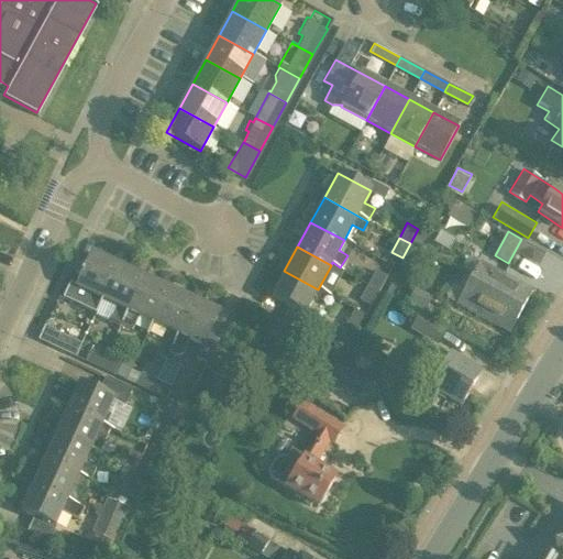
[(98,306),(119,262),(92,250),(76,284),(69,281),(63,294),(97,309),(98,306)]
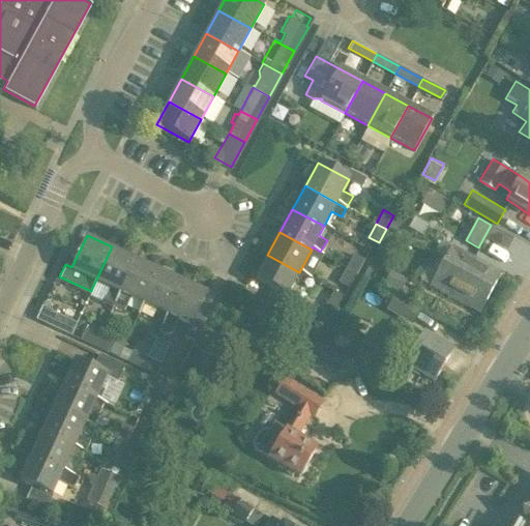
[(488,295),(501,271),(451,244),(443,239),(437,241),(433,250),(445,257),(444,258),(470,272),(467,278),(470,279),(468,283),(472,285),(471,287),(488,295)]
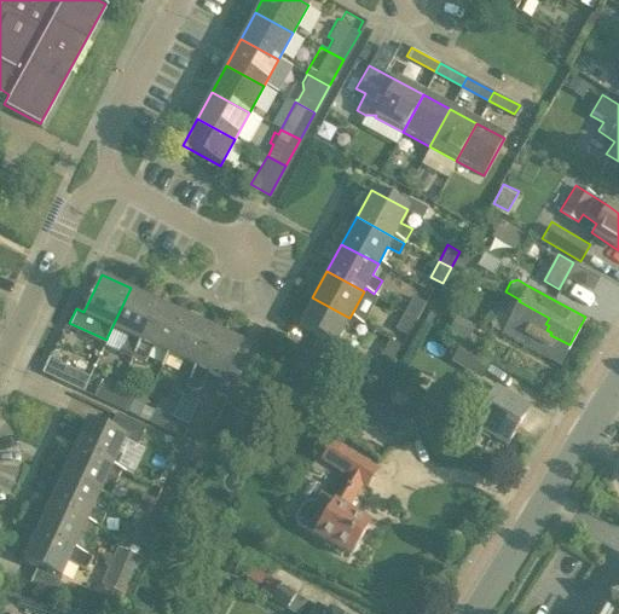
[(133,354),(158,300),(131,288),(108,336),(121,343),(119,351),(131,357),(133,353),(133,354)]
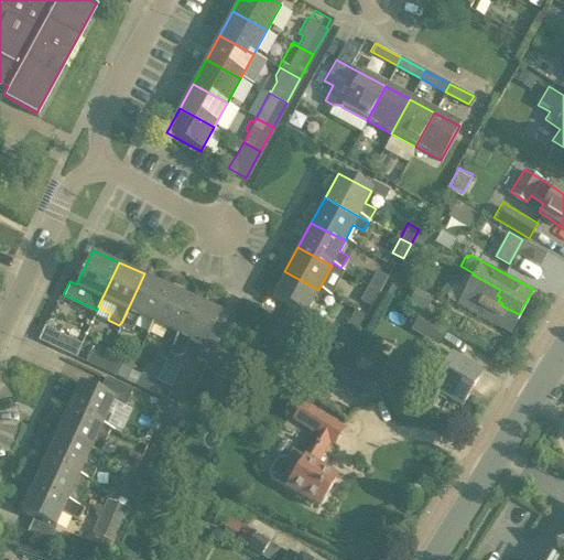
[(367,284),(378,290),(387,275),(376,269),(367,284)]
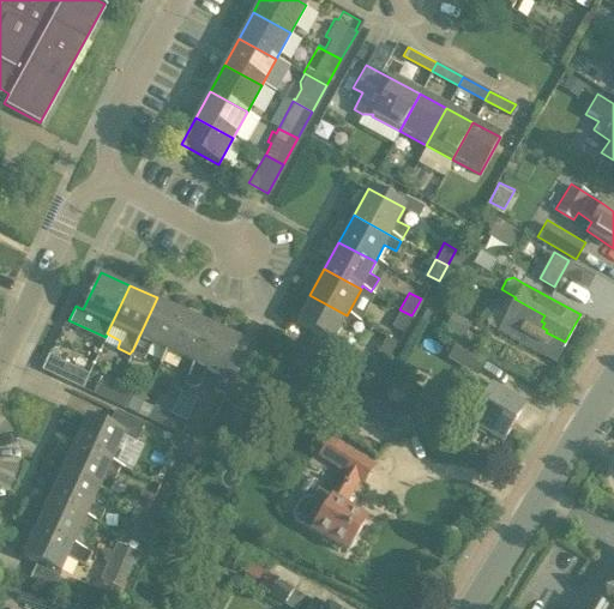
[(333,339),(347,315),(309,295),(295,323),(315,333),(309,342),(344,361),(351,349),(333,339)]
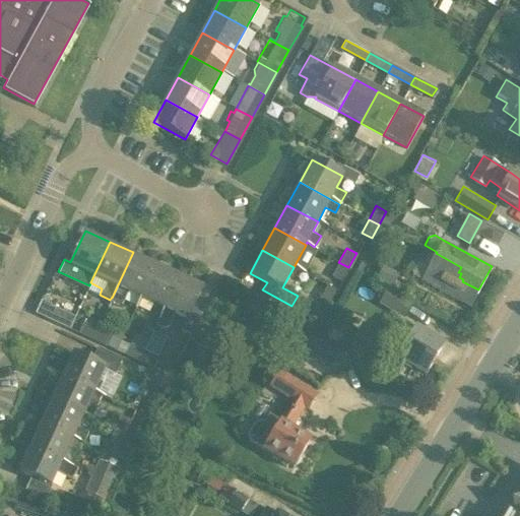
[(141,296),(155,263),(133,252),(112,298),(122,302),(128,289),(141,296)]
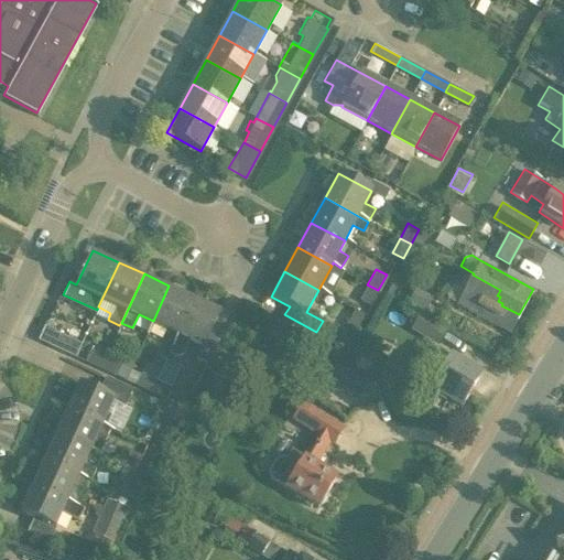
[(511,331),(519,314),(501,305),(502,303),(498,301),(500,297),(497,295),(500,290),(473,275),(467,286),(456,280),(446,281),(444,288),(447,297),(511,331)]
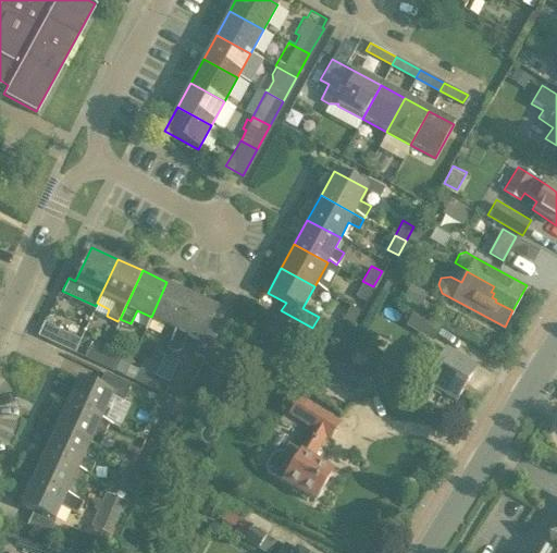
[(366,299),(373,286),(362,281),(355,294),(366,299)]
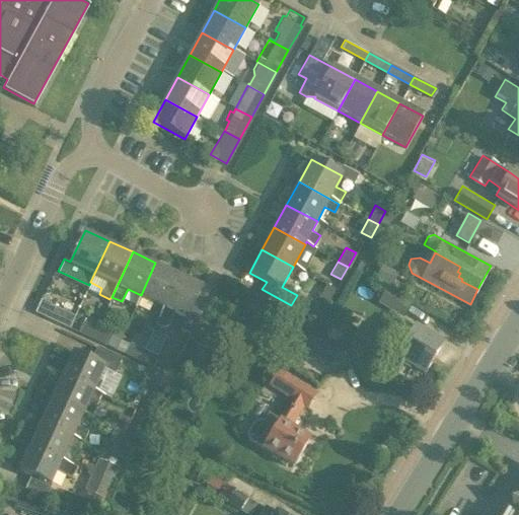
[(162,309),(178,273),(155,263),(141,295),(152,300),(151,304),(161,309),(162,309)]
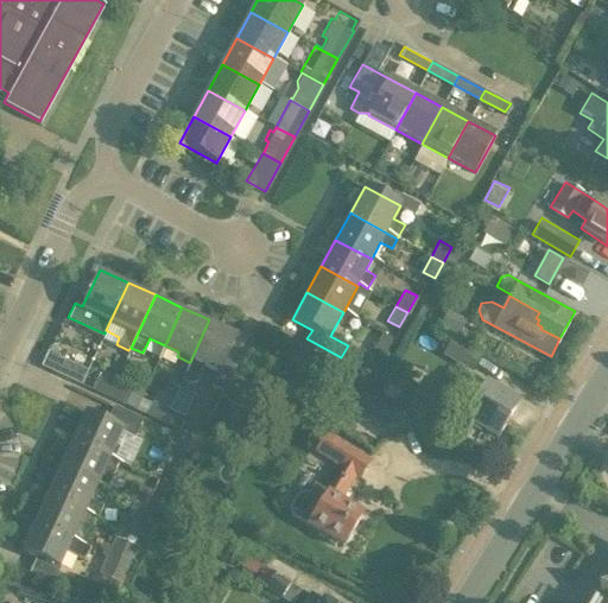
[(469,341),(474,332),(462,325),(467,317),(449,308),(439,324),(469,341)]
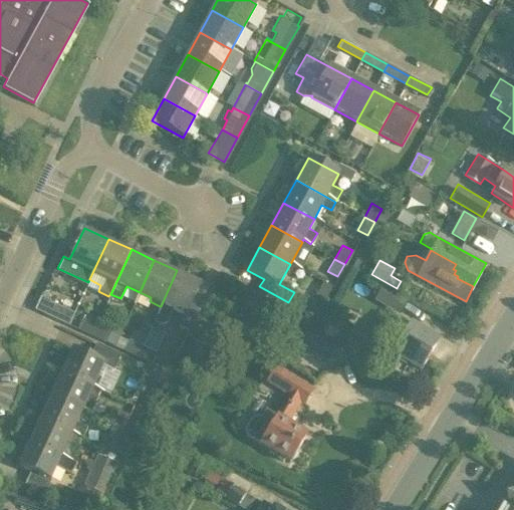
[(161,306),(160,306),(154,320),(157,321),(160,323),(164,322),(167,320),(168,317),(191,327),(206,302),(194,296),(201,281),(177,270),(161,306)]
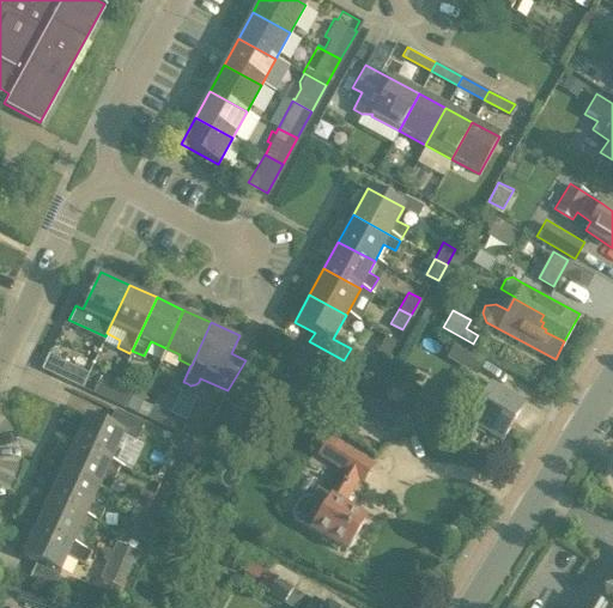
[(387,357),(396,340),(384,334),(376,351),(387,357)]
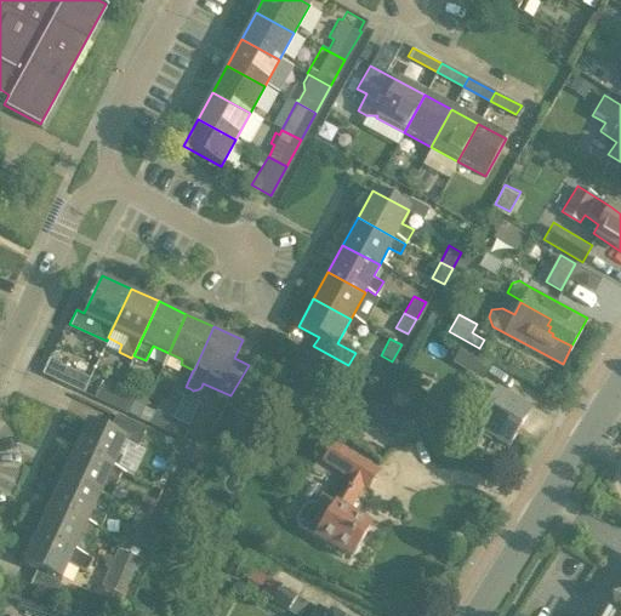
[(482,378),(493,360),(462,342),(451,360),(482,378)]
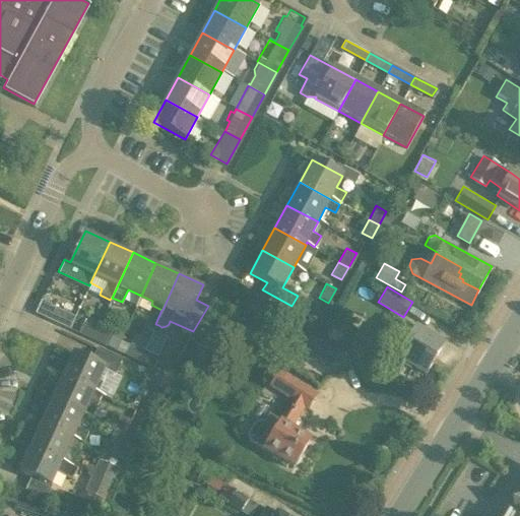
[(71,326),(76,315),(51,304),(46,315),(71,326)]
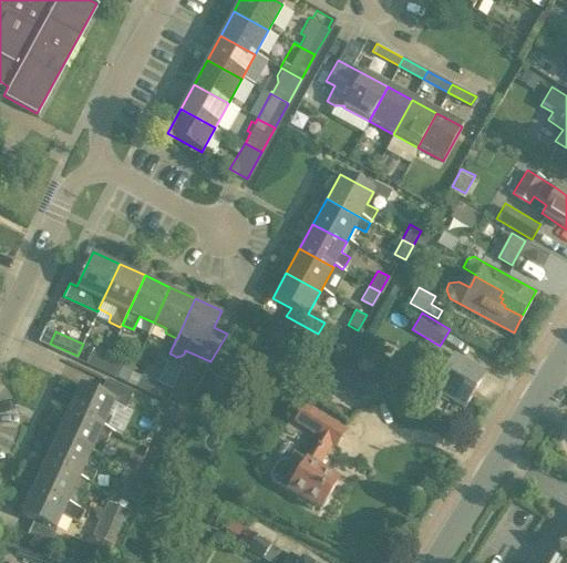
[(462,406),(481,375),(437,348),(422,375),(436,382),(433,388),(462,406)]
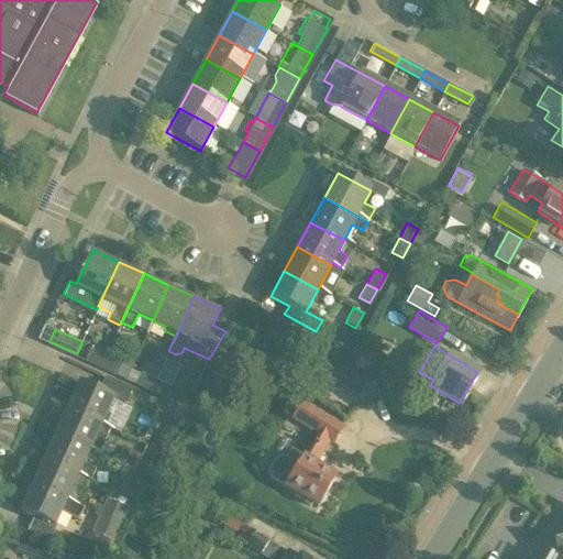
[(102,364),(107,353),(92,347),(87,358),(102,364)]
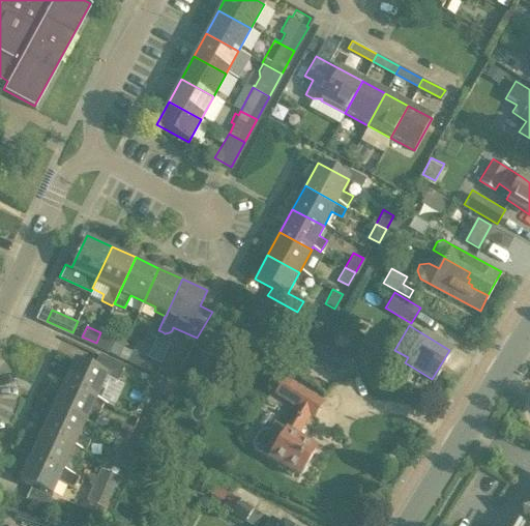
[(360,350),(369,335),(356,328),(348,343),(360,350)]
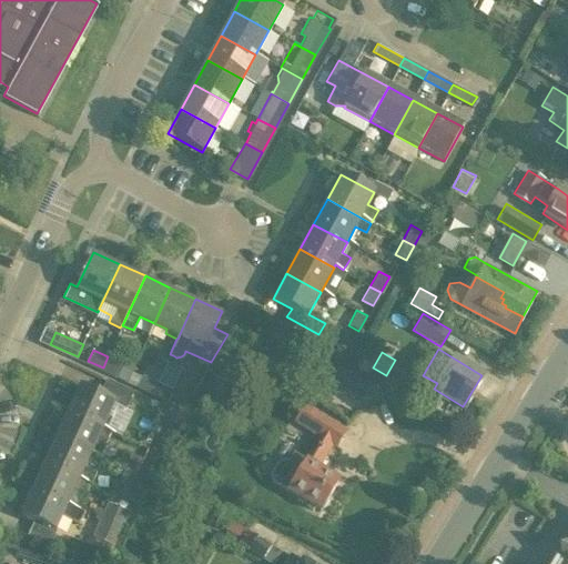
[(108,356),(103,368),(118,374),(123,363),(108,356)]
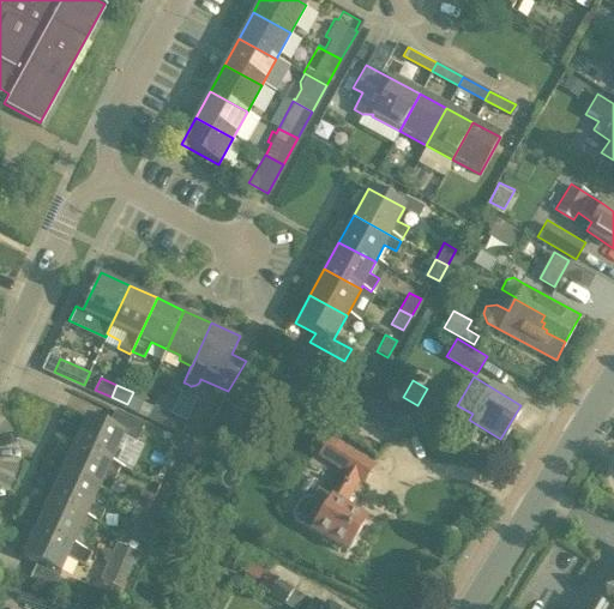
[(392,430),(402,414),(366,396),(357,411),(392,430)]
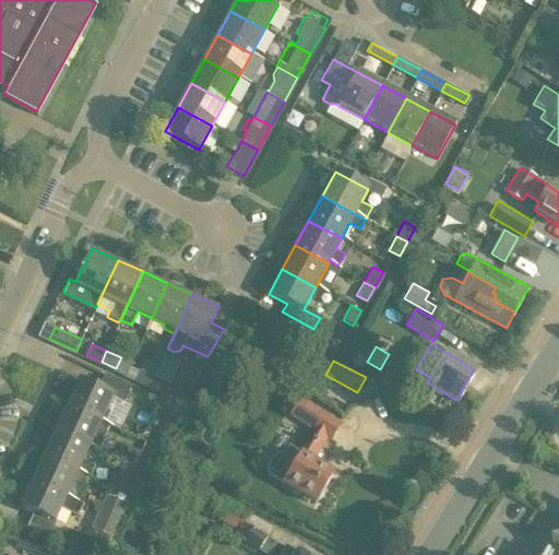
[(152,385),(156,374),(142,367),(130,362),(126,373),(138,378),(152,385)]
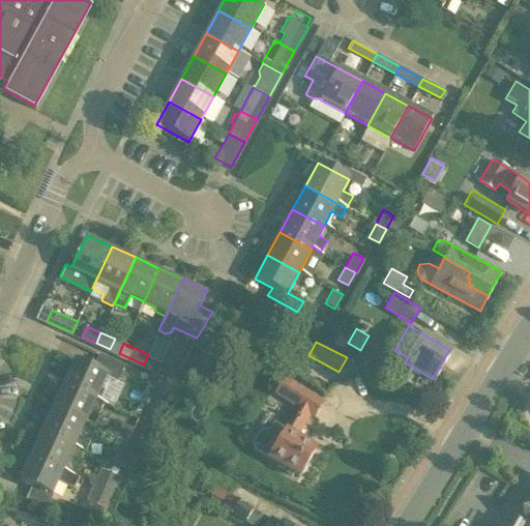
[(63,382),(96,397),(107,373),(119,378),(124,366),(98,354),(93,366),(75,357),(63,382)]
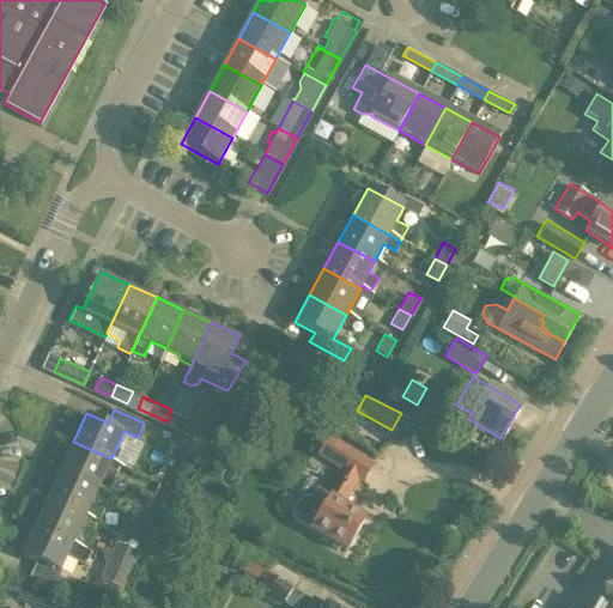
[(171,409),(167,421),(182,429),(188,417),(171,409)]
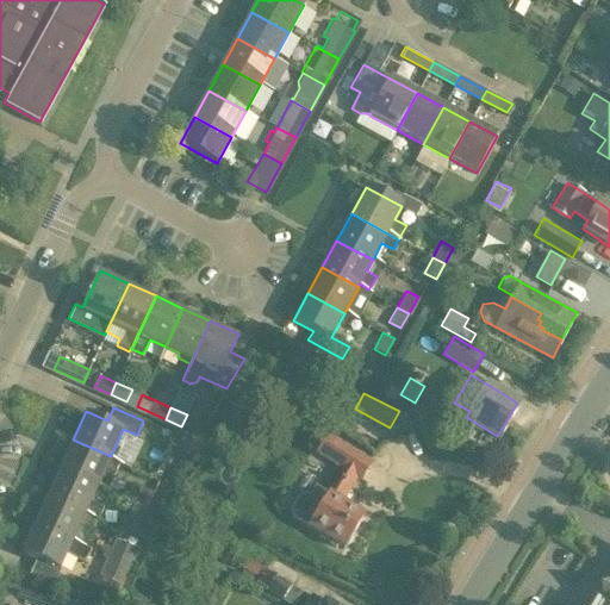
[(342,500),(369,456),(325,430),(313,450),(337,465),(323,488),(315,482),(309,492),(305,490),(299,492),(290,509),(291,513),(343,546),(363,513),(342,500)]
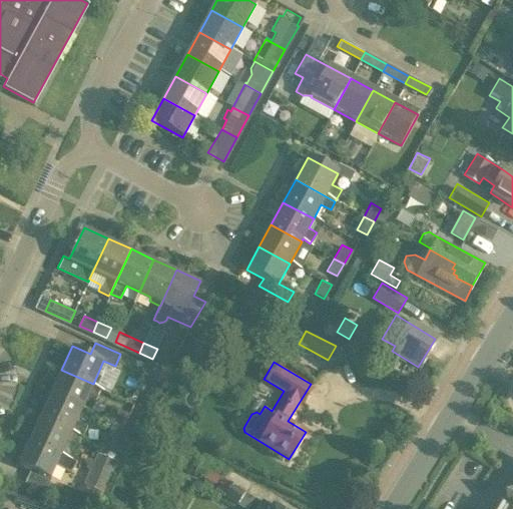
[(100,387),(93,384),(61,370),(51,393),(82,407),(87,395),(94,398),(100,387)]
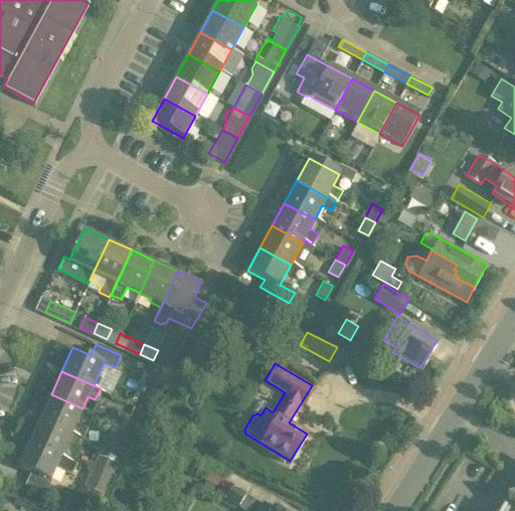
[(77,421),(82,408),(51,394),(41,417),(82,437),(87,426),(77,421)]
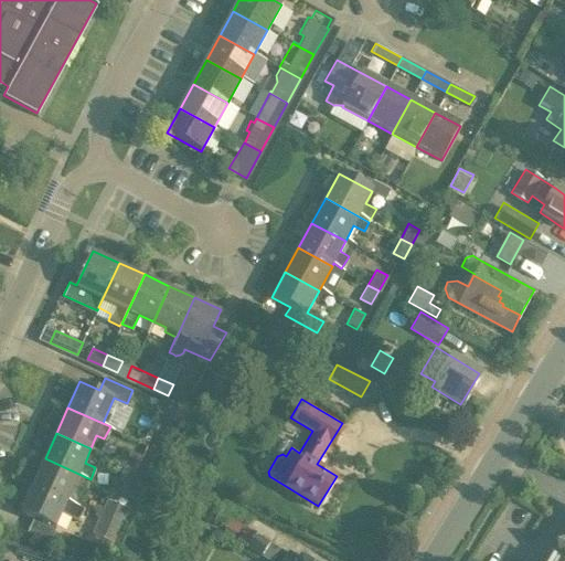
[(125,464),(136,468),(142,453),(131,448),(125,464)]
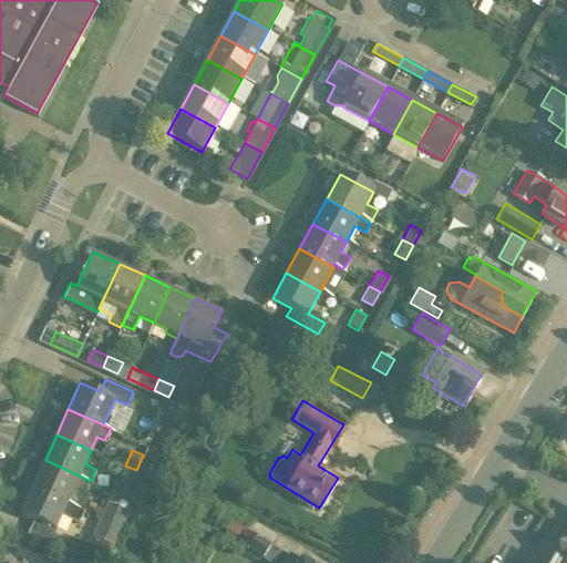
[(90,482),(91,481),(45,460),(33,485),(76,504),(88,481),(90,482)]
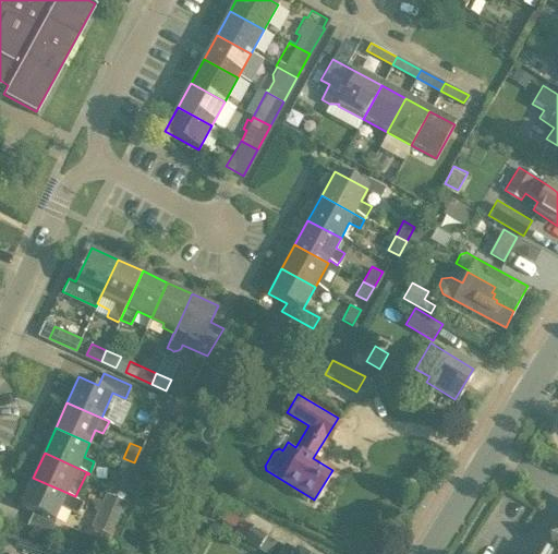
[(123,489),(123,488),(134,462),(123,458),(117,473),(112,483),(123,489)]
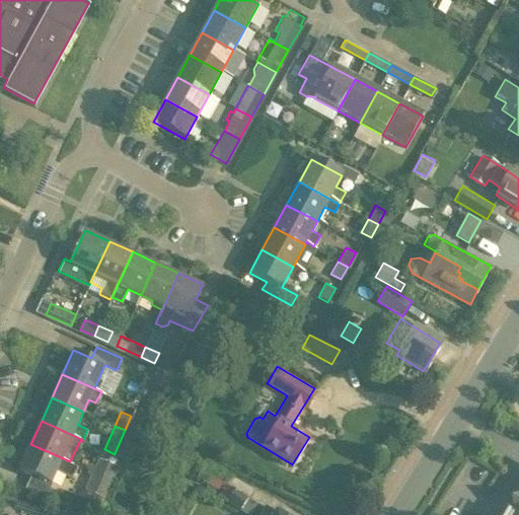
[(70,461),(30,444),(20,467),(52,482),(58,469),(71,476),(77,464),(70,461)]
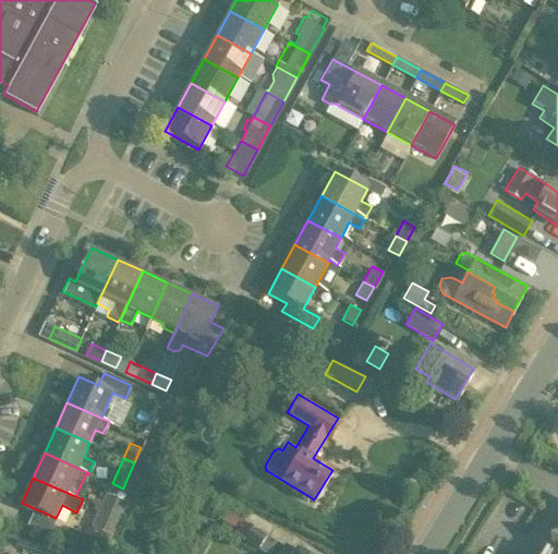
[(131,491),(123,488),(123,489),(112,483),(108,492),(105,491),(98,506),(120,516),(131,491)]
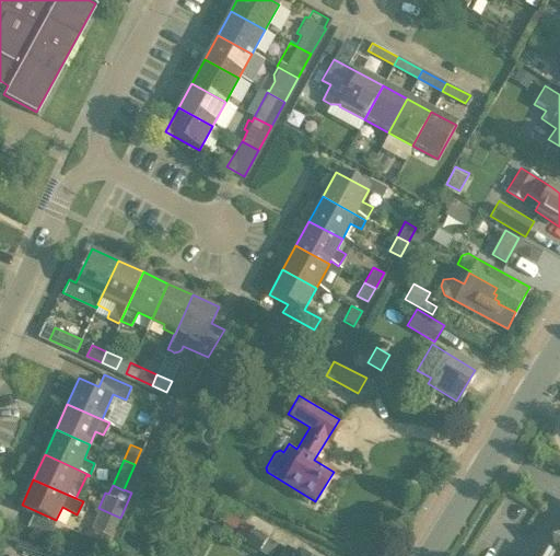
[(106,553),(120,518),(98,508),(91,526),(101,531),(93,547),(106,553)]
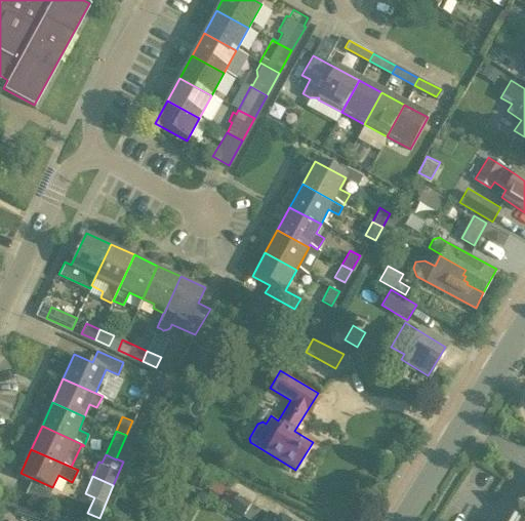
[(266,511),(226,486),(218,499),(253,520),(286,520),(280,517),(267,509),(266,511)]
